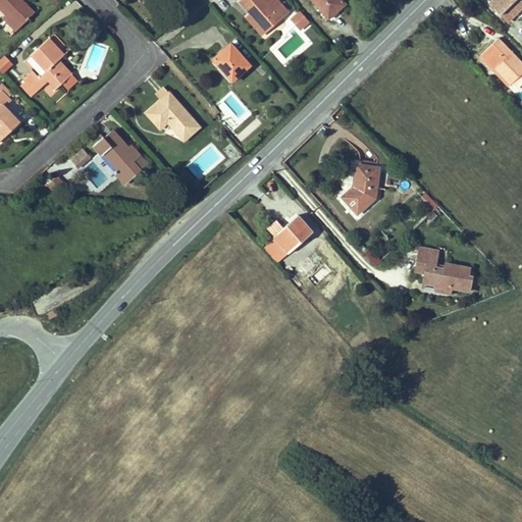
[(36,12),(22,0),(0,0),(0,6),(8,15),(19,28),(36,12)]
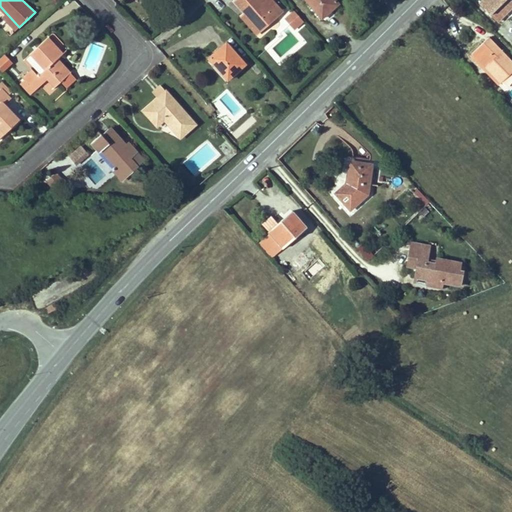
[(282,12),(270,0),(236,0),(234,2),(245,14),(248,17),(246,18),(259,32),(282,12)]
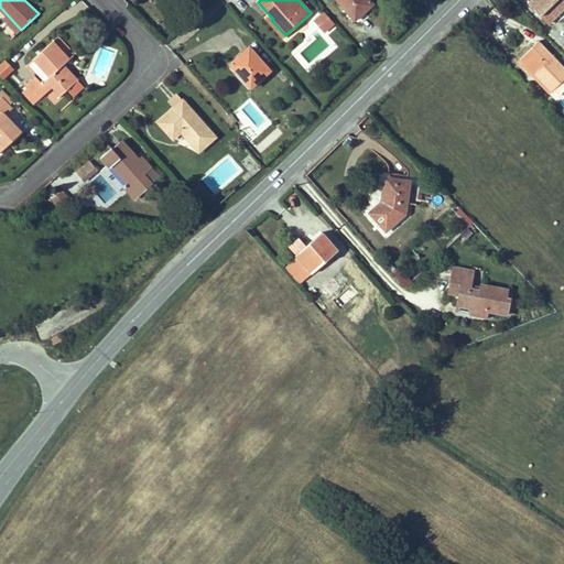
[(373,4),(368,0),(336,0),(353,18),(364,9),(366,11),(373,4)]
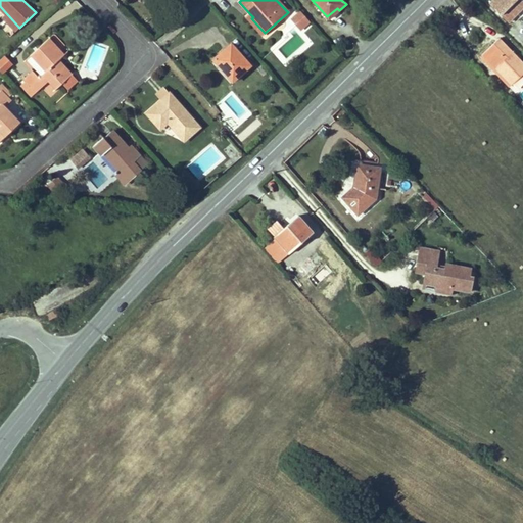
[(494,0),(490,4),(509,22),(522,7),(522,1),(521,0),(494,0)]
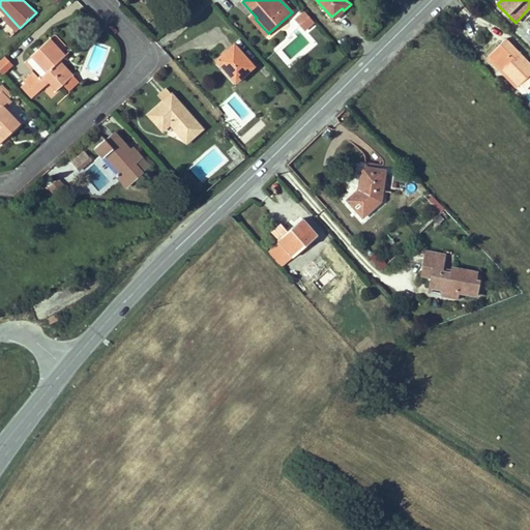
[(334,20),(344,10),(342,8),(331,17),(334,20)]
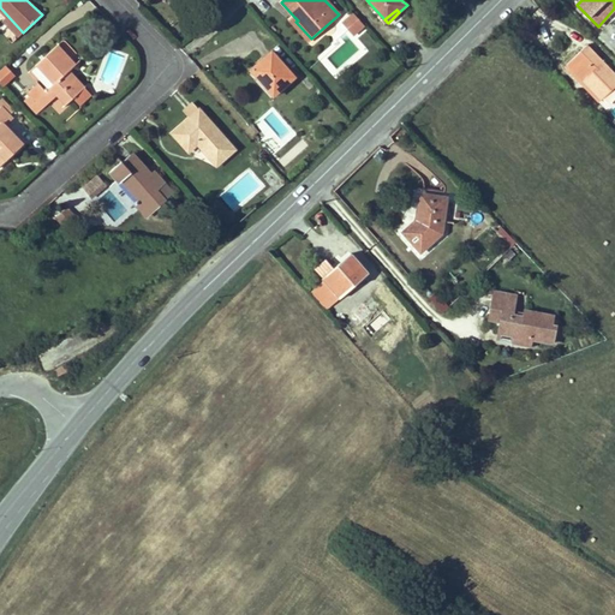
[(362,27),(352,15),(344,23),(353,34),(362,27)]
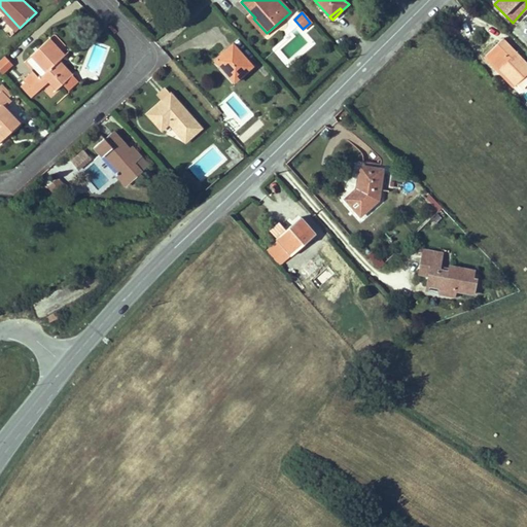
[(267,33),(253,19),(255,18),(252,14),(248,19),(264,36),(267,33)]
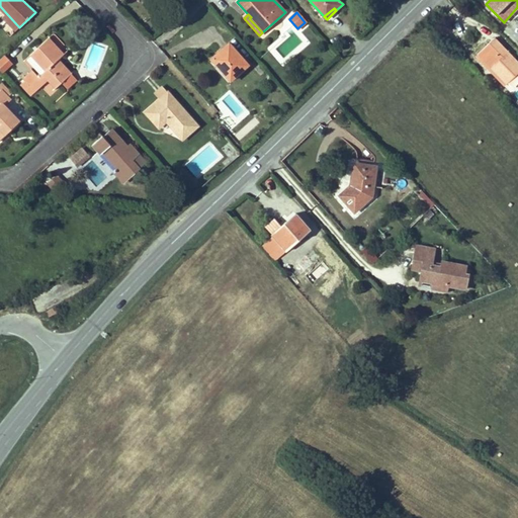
[(19,27),(8,15),(3,19),(15,31),(19,27)]
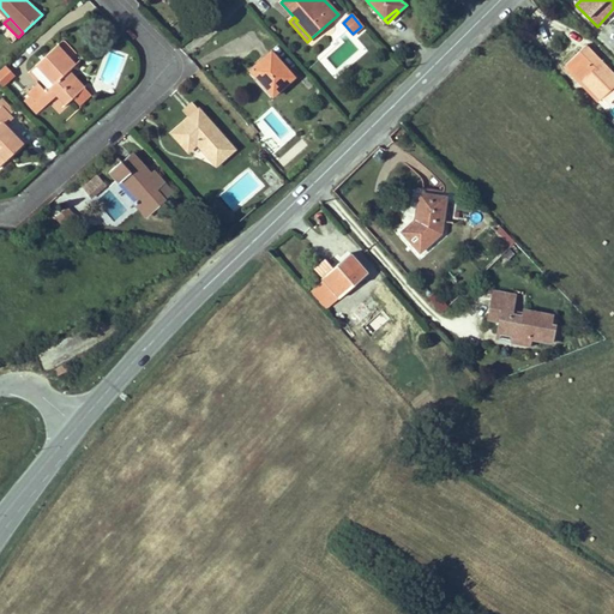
[(78,94),(84,88),(68,72),(76,66),(58,47),(38,65),(55,84),(47,91),(40,84),(30,92),(32,95),(25,100),(38,113),(59,95),(67,104),(68,103),(73,100),(79,106),(85,100),(78,94)]
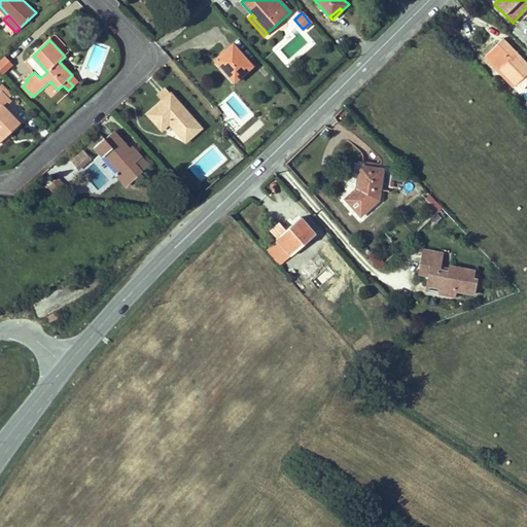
[(526,73),(526,65),(502,40),(485,57),(514,86),(526,73)]
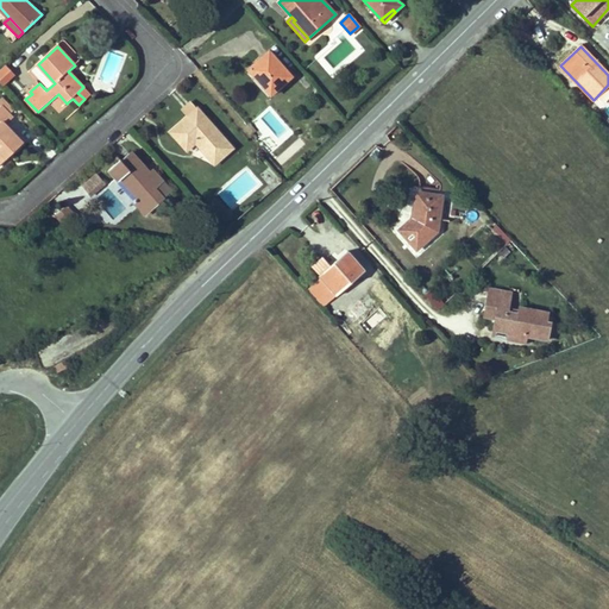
[(293,77),(270,51),(249,70),(271,95),(293,77)]
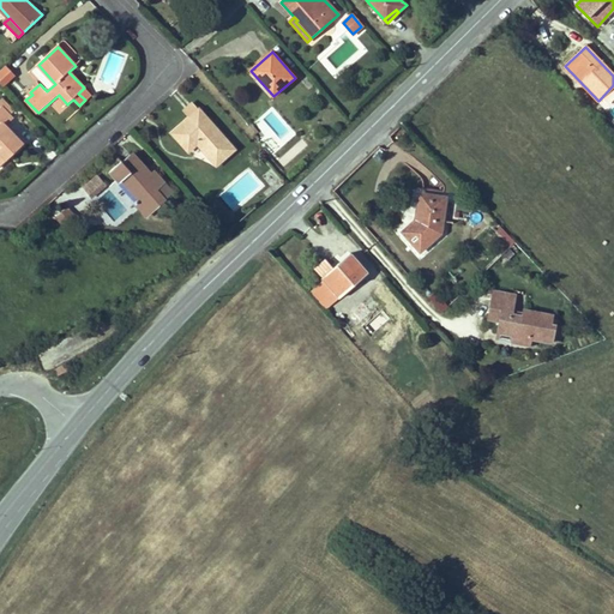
[(0,68),(0,84),(4,88),(16,76),(5,65),(0,68)]
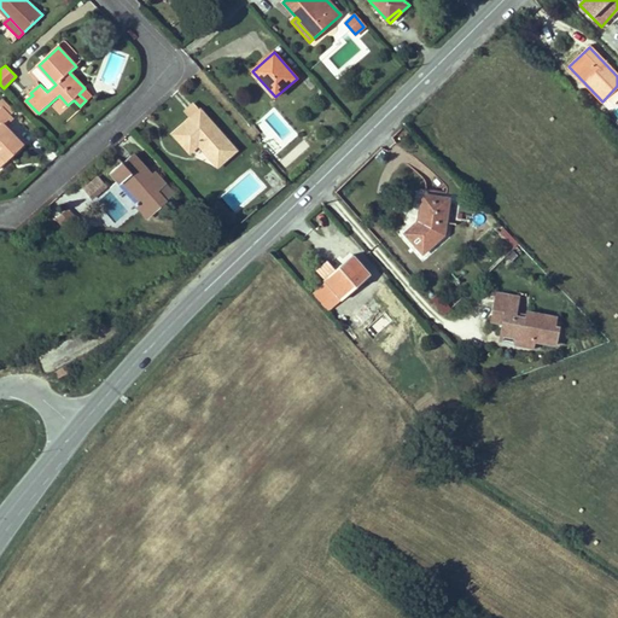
[(91,95),(85,88),(79,94),(86,100),(91,95)]
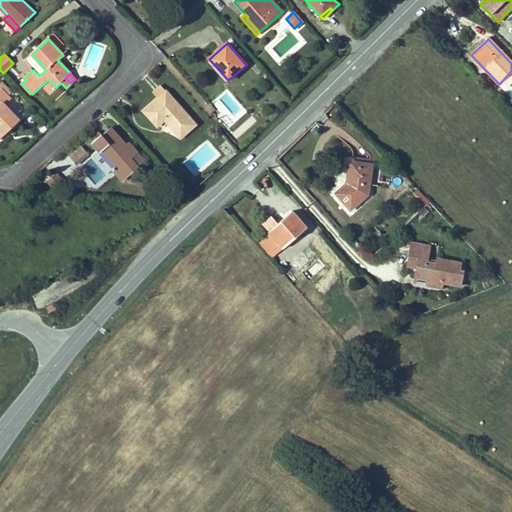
[(0,139),(20,121),(5,105),(11,100),(8,97),(13,92),(3,82),(0,84),(0,88),(2,90),(0,91),(0,139)]
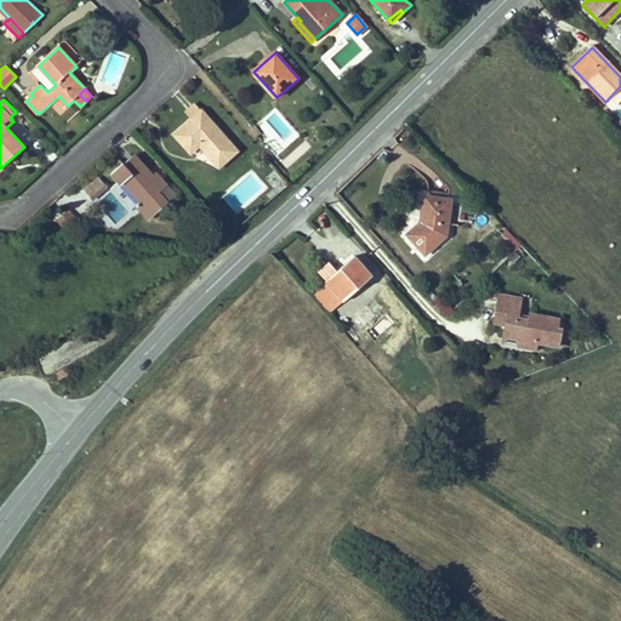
[(238,152),(197,106),(186,114),(191,121),(175,135),(191,153),(200,144),(203,142),(208,147),(205,151),(220,166),(238,152)]
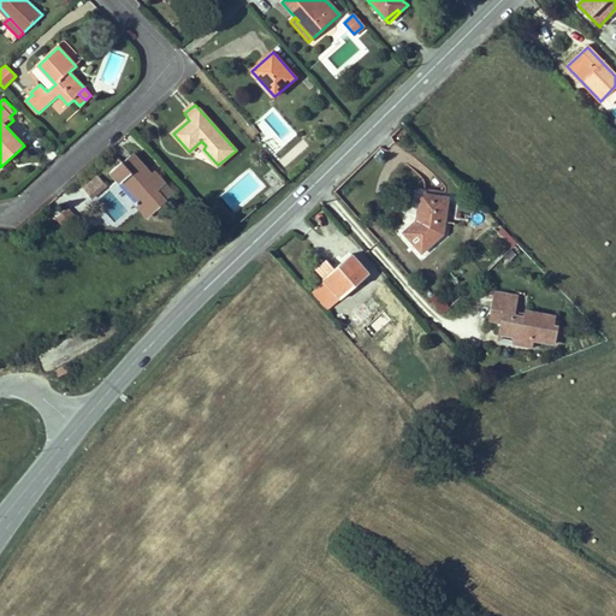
[(256,132),(252,126),(246,131),(250,137),(256,132)]
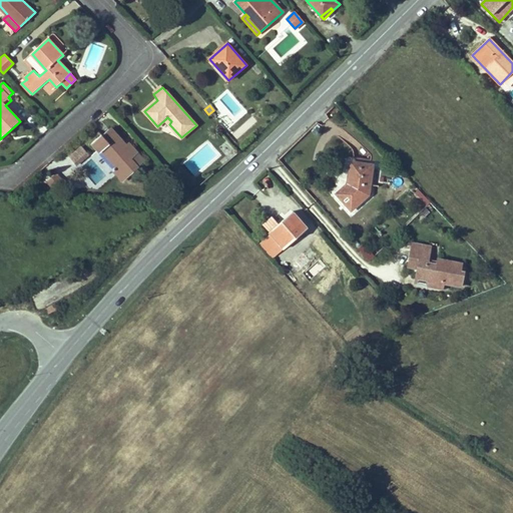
[(138,154),(128,142),(126,145),(110,128),(102,136),(101,134),(92,143),(100,152),(102,151),(117,167),(119,165),(125,172),(134,163),(131,160),(138,154)]
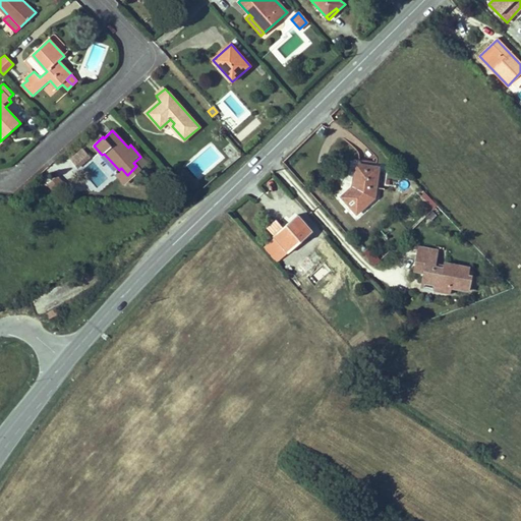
[(77,169),(91,158),(82,148),(69,159),(77,169)]
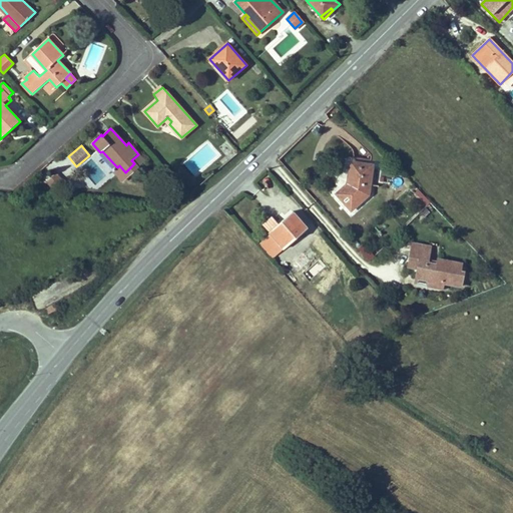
[(351,162),(347,183),(336,193),(351,209),(368,194),(372,165),(370,165),(353,162),(351,162)]
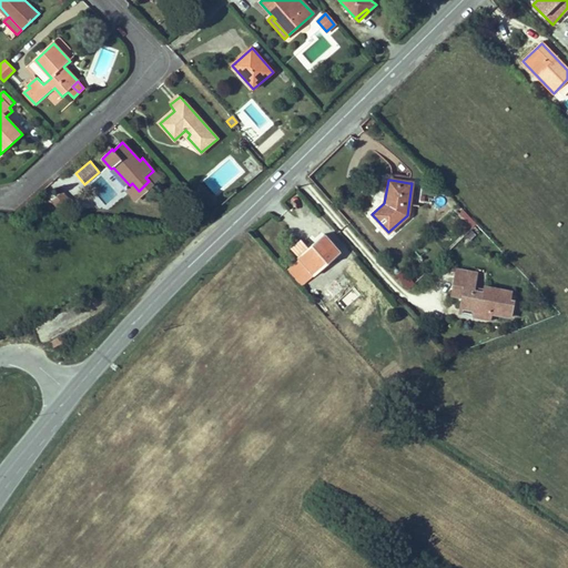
[(137,200),(152,185),(149,181),(139,191),(132,183),(130,185),(125,189),(137,200)]
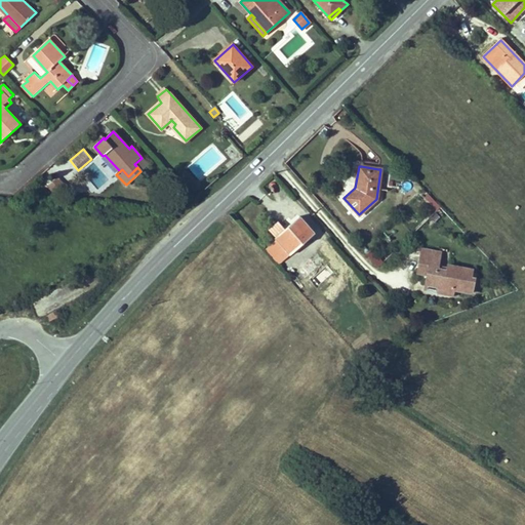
[(428,194),(425,197),(437,210),(441,207),(428,194)]
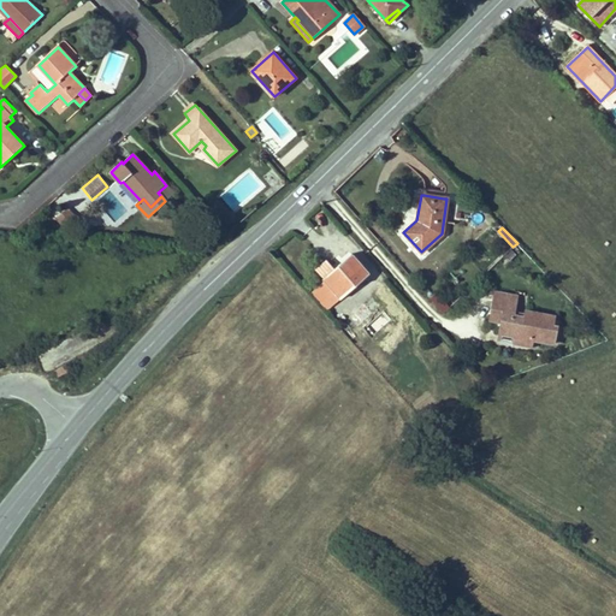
[(324,280),(312,292),(327,311),(368,274),(351,254),(335,270),(326,260),(314,271),(324,280)]
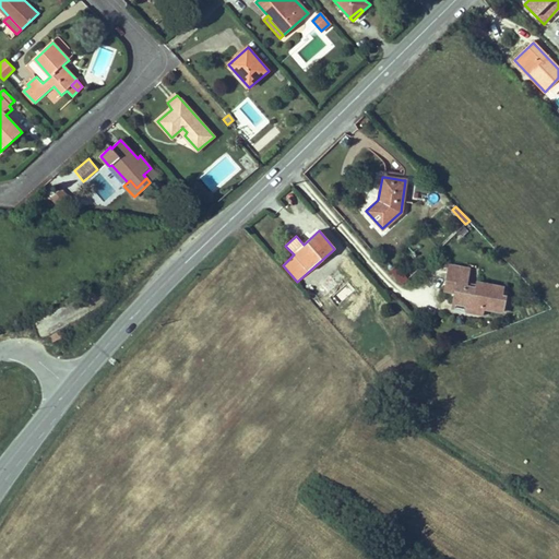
[(402,285),(405,282),(389,262),(384,265),(402,285)]
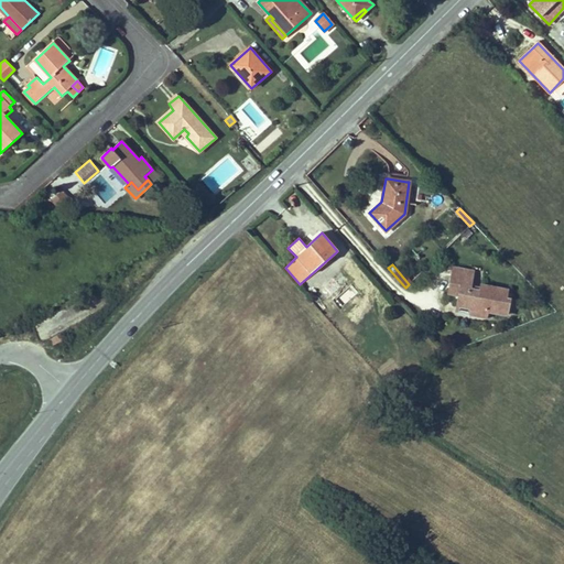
[(469,271),(467,280),(472,281),(474,270),(454,266),(453,268),(469,271)]
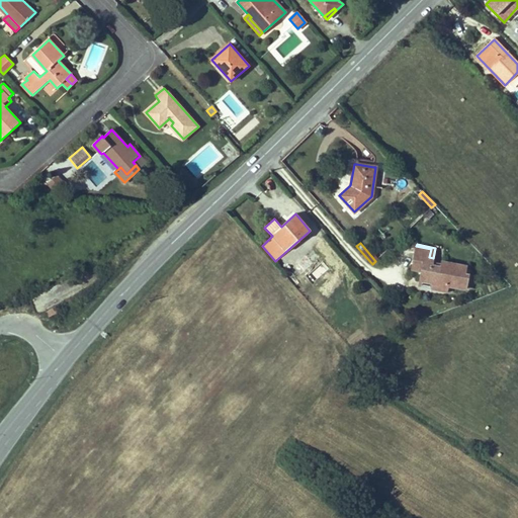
[(422,269),(421,272),(420,280),(432,282),(432,287),(446,290),(447,285),(465,288),(468,274),(464,274),(466,266),(441,262),(441,264),(440,267),(431,265),(432,262),(433,258),(429,257),(431,249),(416,246),(412,267),(422,269)]
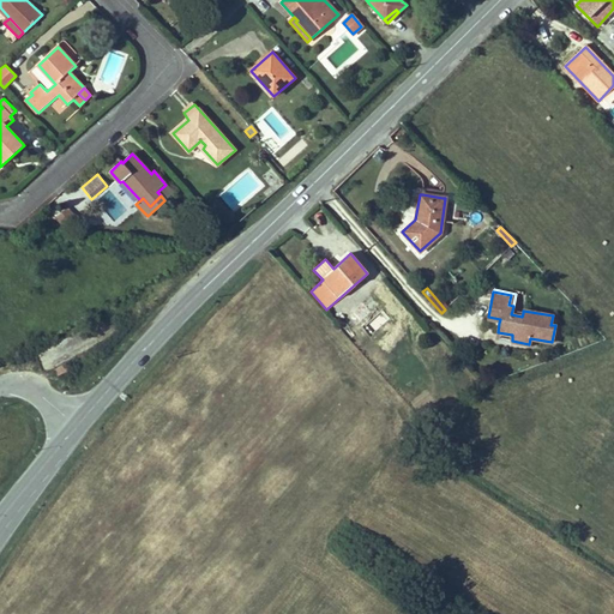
[(371,312),(362,302),(347,317),(355,326),(371,312)]
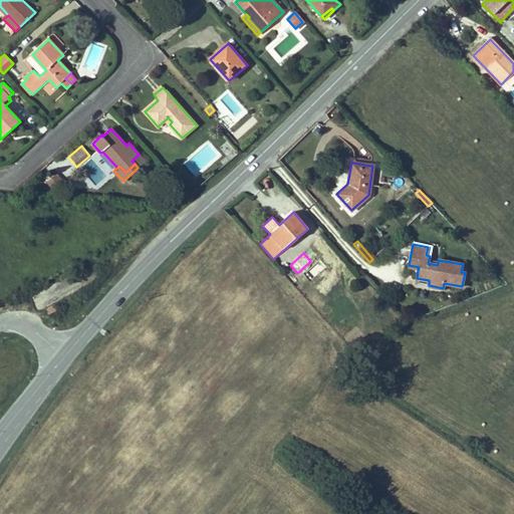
[(317,270),(310,261),(297,273),(305,280),(317,270)]
